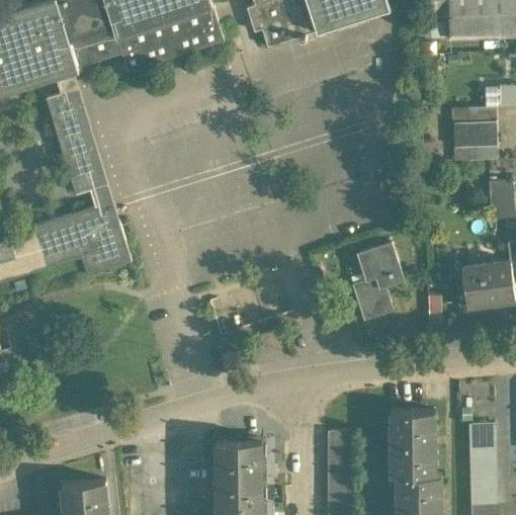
[(79,70),(72,49),(116,35),(104,0),(45,0),(0,13),(0,392),(12,389),(5,367),(9,366),(7,358),(3,359),(0,349),(0,281),(82,257),(87,275),(131,262),(118,222),(107,225),(101,205),(95,207),(9,234),(0,204),(0,93),(55,77),(73,72),(79,70)]
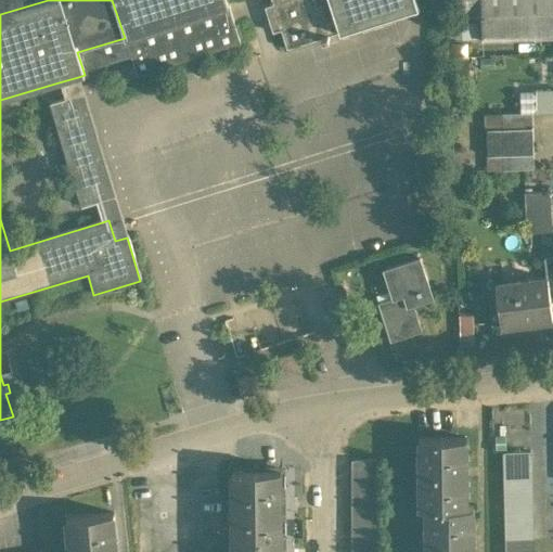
[(238,43),(223,0),(112,0),(136,76),(187,61),(238,43)]
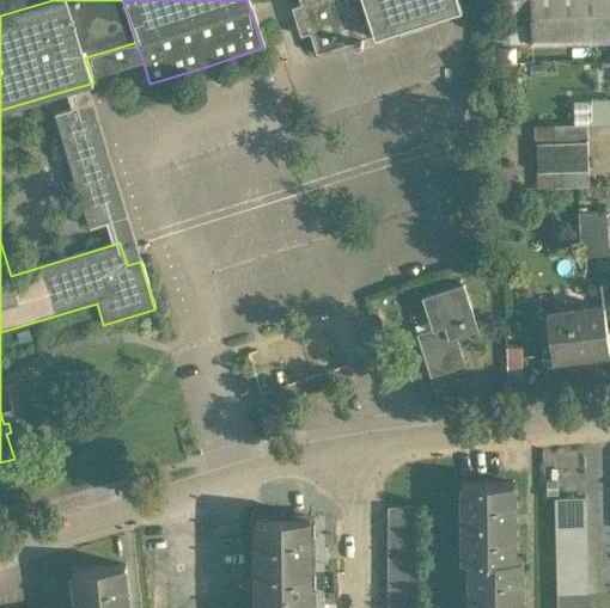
[(297,0),(299,4),(290,7),(299,35),(307,32),(315,55),(353,43),(354,47),(361,44),(360,41),(459,10),(456,0),(297,0)]
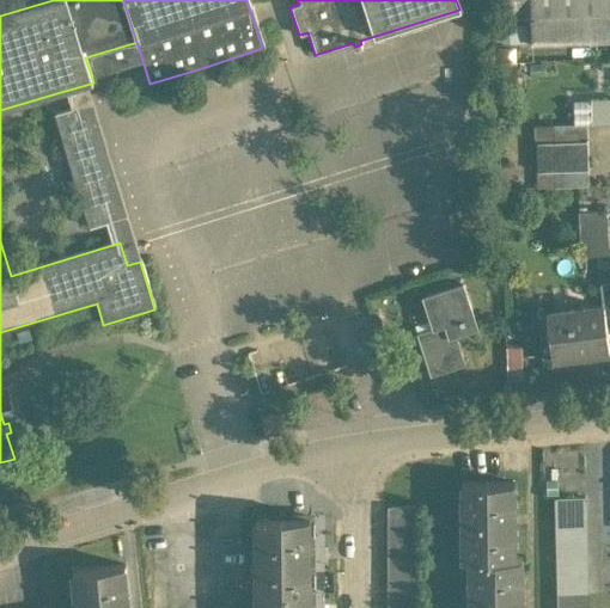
[(609,0),(505,0),(506,22),(529,22),(530,47),(609,43),(609,0)]
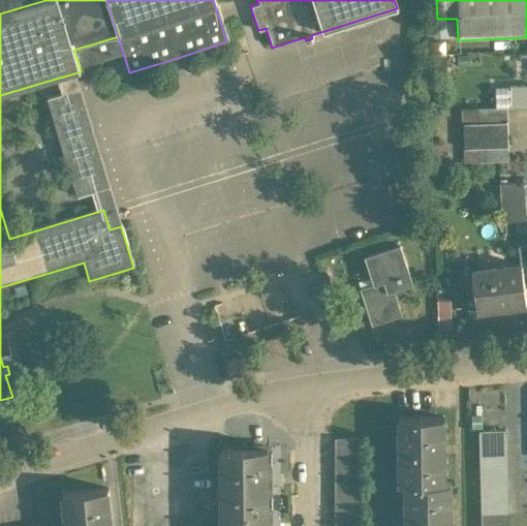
[(121,226),(74,73),(56,79),(61,95),(67,93),(92,175),(97,191),(91,193),(97,212),(103,210),(110,229),(121,226)]
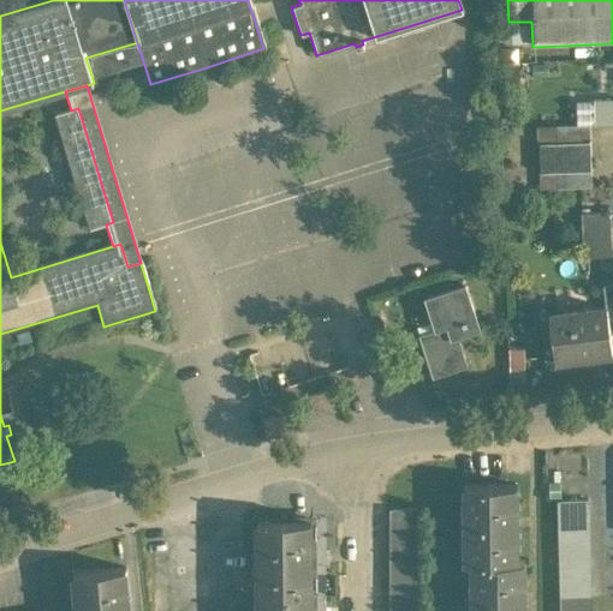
[(612,101),(591,102),(593,126),(612,125),(612,101)]
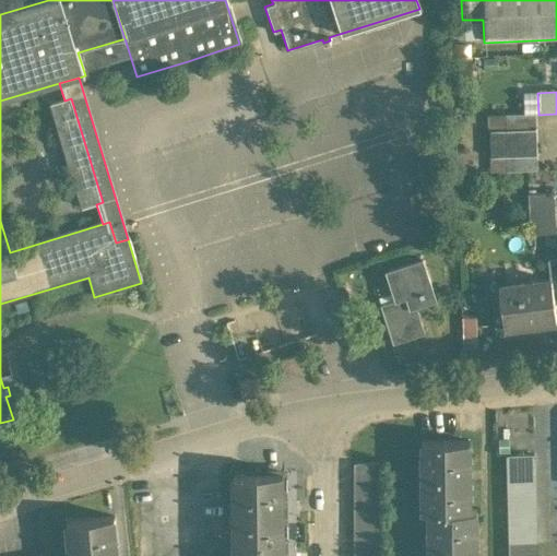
[(97,185),(71,98),(64,101),(49,105),(75,192),(97,185)]
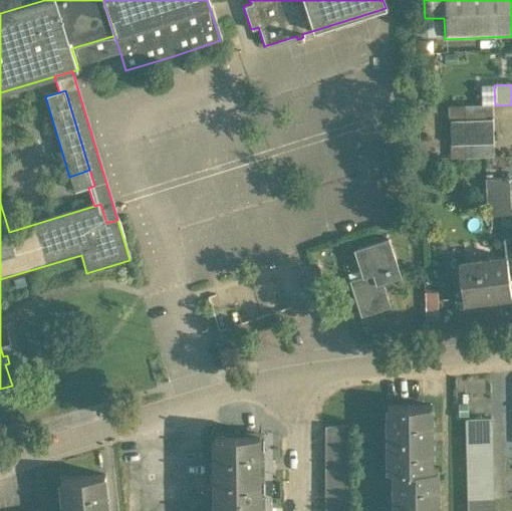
[(491,105),(463,106),(464,120),(450,121),(450,146),(464,145),(465,159),(493,158),(491,105)]
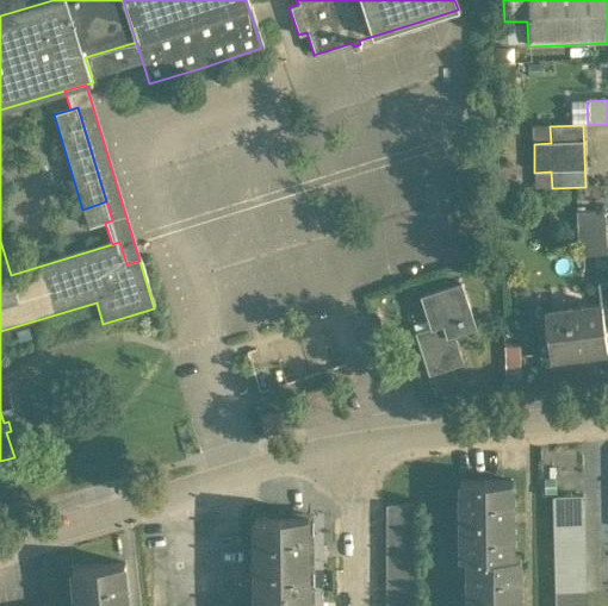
[(106,201),(82,210),(88,227),(105,223),(112,220),(106,201)]
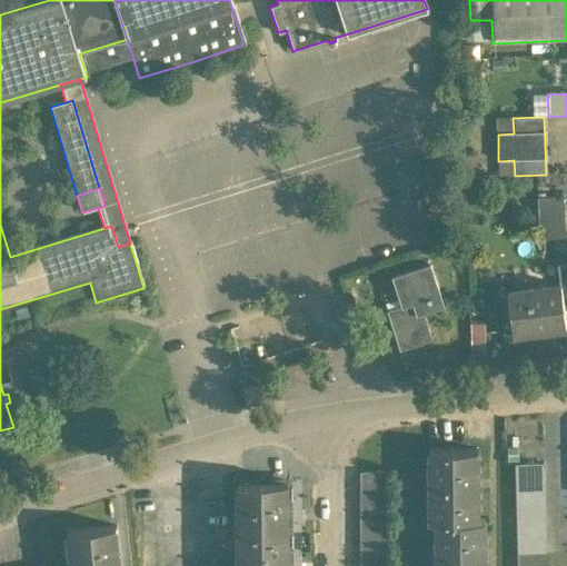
[(563,197),(536,199),(538,240),(565,239),(563,197)]
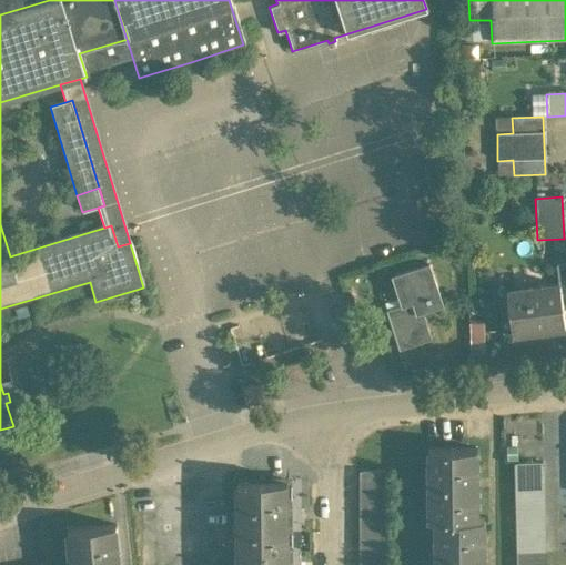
[(565,264),(555,266),(557,286),(558,286),(562,310),(565,309),(565,264)]
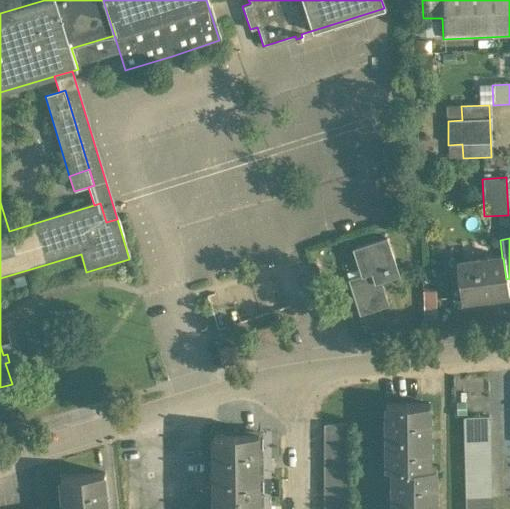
[(385,239),(352,250),(363,281),(349,286),(359,315),(387,306),(379,282),(397,276),(385,239)]
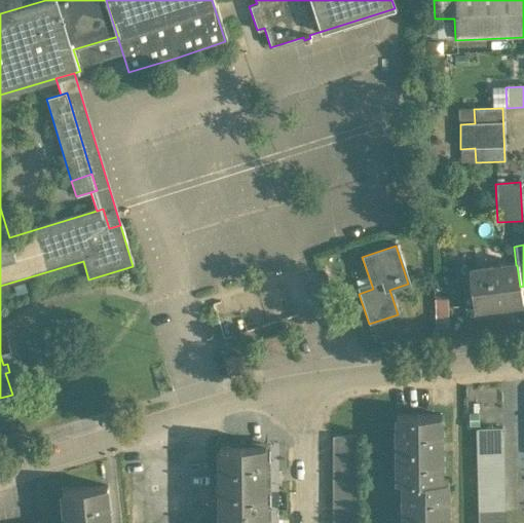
[(516,265),(469,271),(471,288),(462,289),(464,309),(473,308),(473,309),(522,303),(520,287),(517,265),(516,265)]
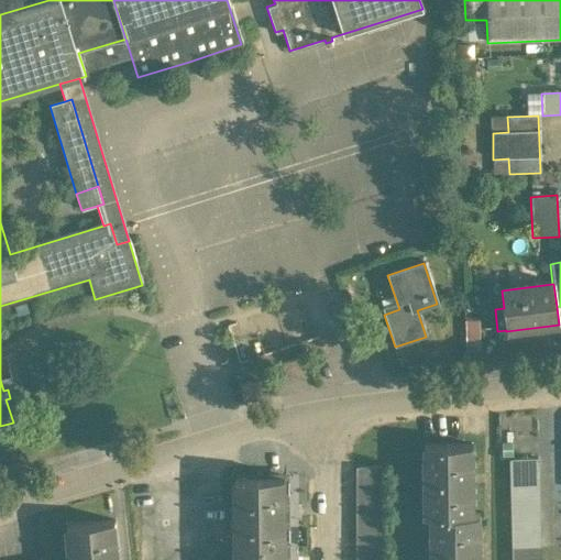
[(472,516),(472,447),(424,448),(425,517),(431,517),(431,559),(479,559),(479,516),(472,516)]
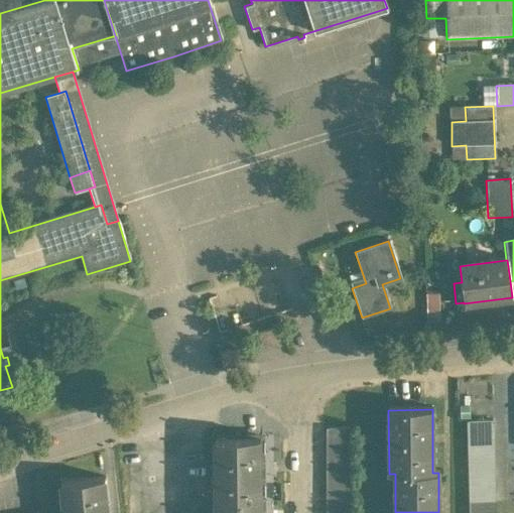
[(492,420),(467,421),(468,434),(492,433),(492,420)]
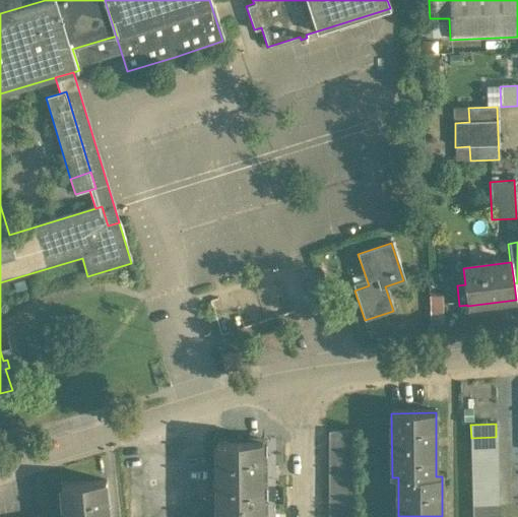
[(353,432),(328,432),(328,445),(353,445),(353,432)]
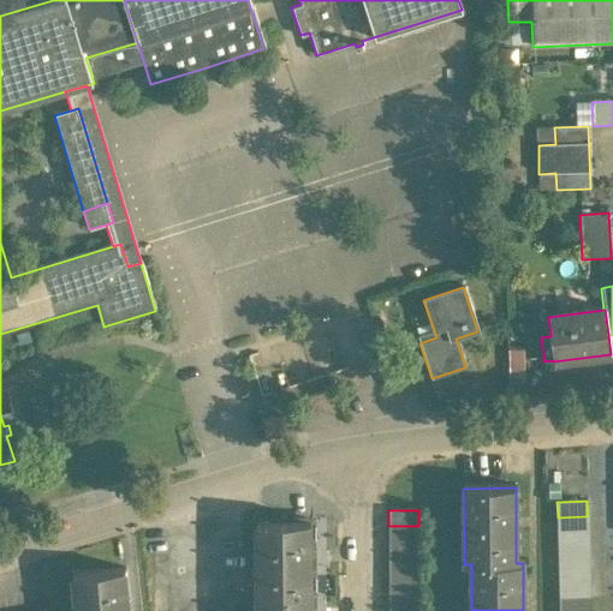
[(587,516),(558,517),(558,531),(588,531),(587,516)]
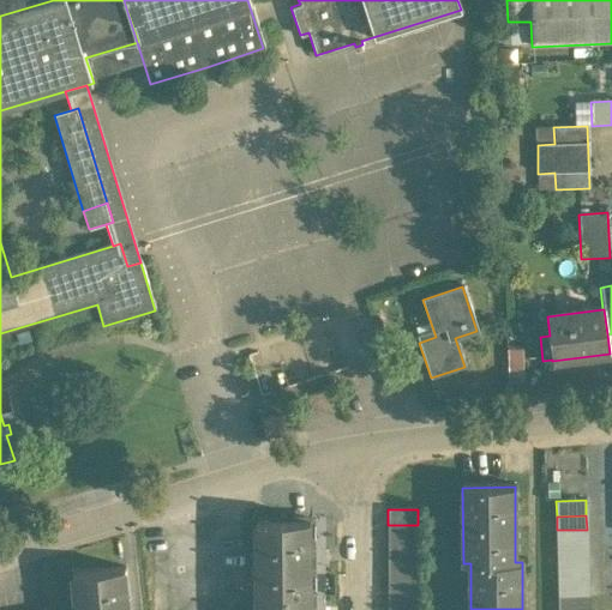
[(310,609),(310,521),(256,521),(256,609),(310,609)]
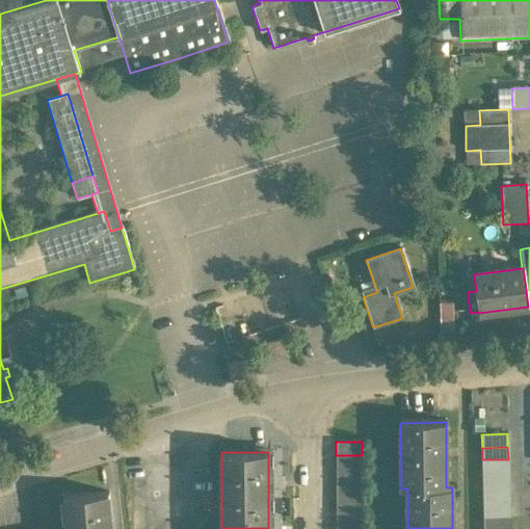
[(362,455),(336,455),(337,467),(362,467),(362,455)]
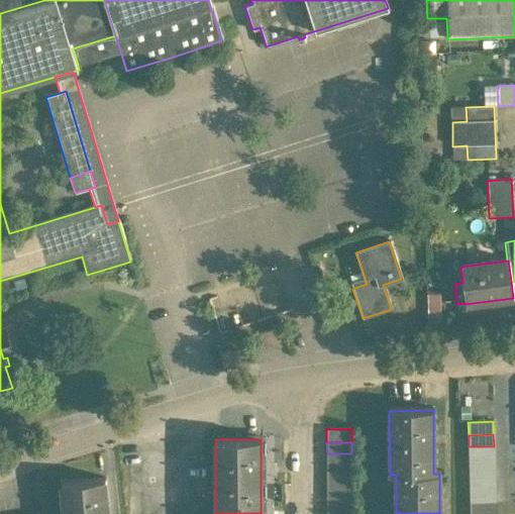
[(494,446),(469,446),(469,458),(494,457),(494,446)]
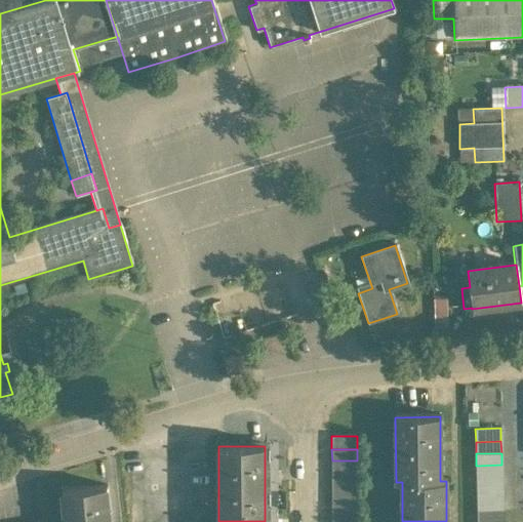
[(357,460),(332,460),(332,473),(357,473),(357,460)]
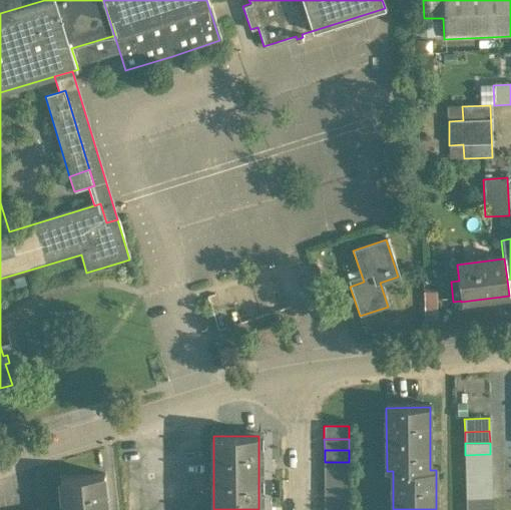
[(490,454),(465,455),(466,466),(490,466),(490,454)]
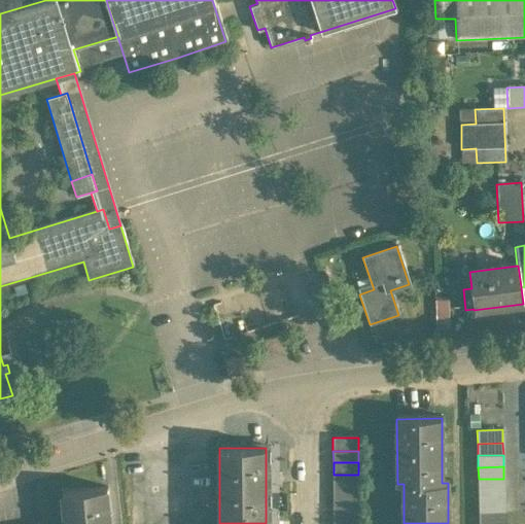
[(358,475),(334,475),(334,486),(358,486),(358,475)]
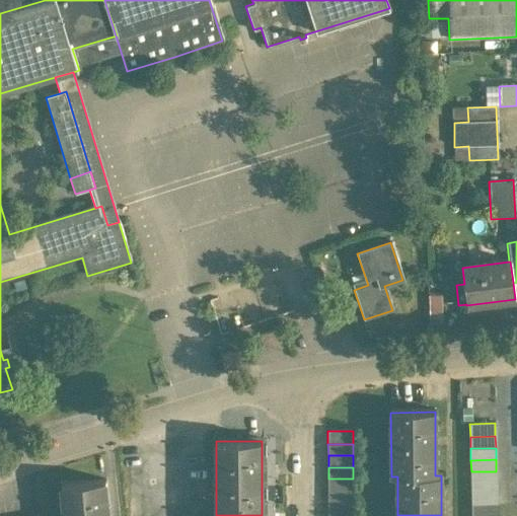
[(496,471),(471,471),(471,484),(496,483),(496,471)]
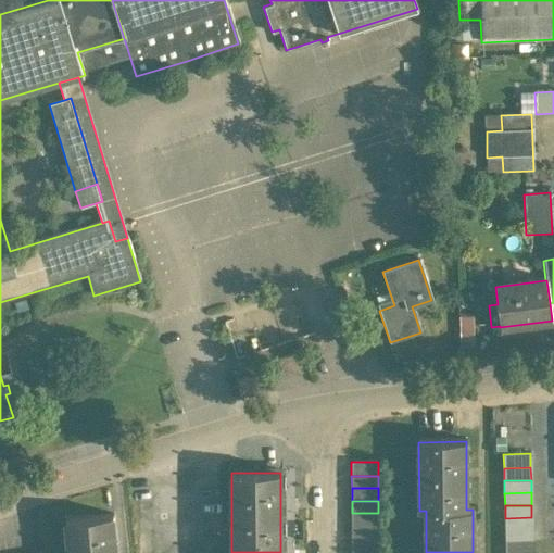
[(378,513),(352,513),(352,526),(378,526),(378,513)]
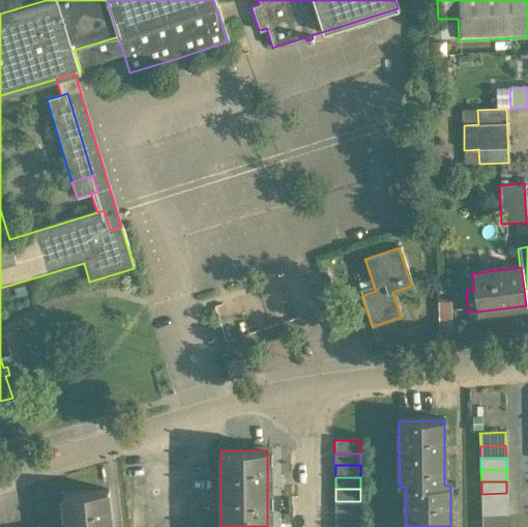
[(111,526),(107,491),(62,496),(65,526),(111,526)]
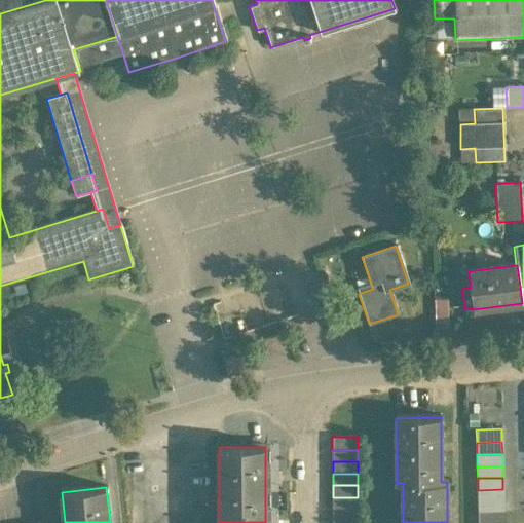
[(502,489),(478,490),(478,501),(503,500),(502,489)]
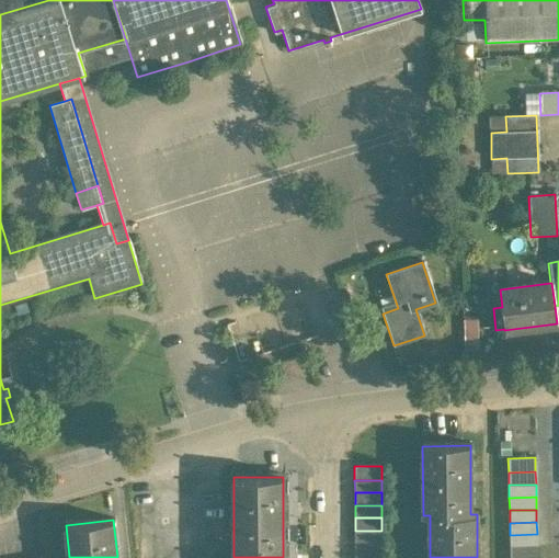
[(381,531),(355,531),(355,543),(381,543),(381,531)]
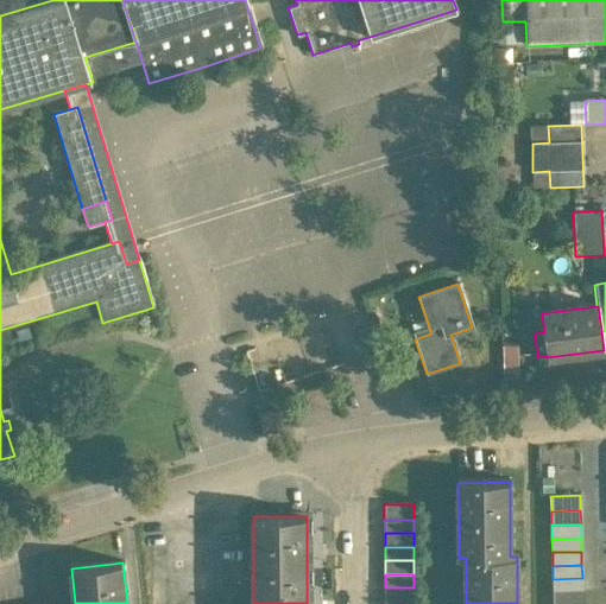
[(582,578),(553,579),(553,592),(582,592),(582,578)]
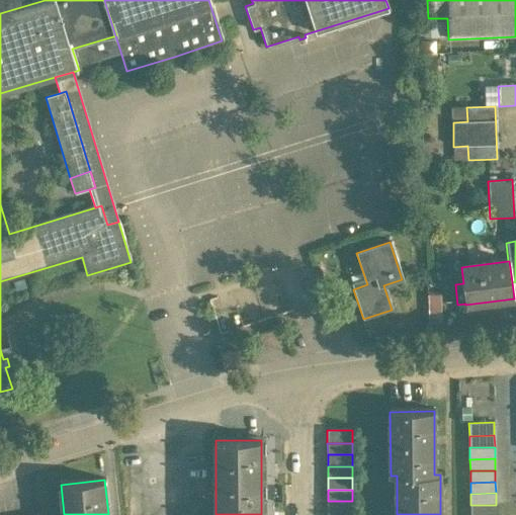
[(352,501),(328,501),(328,513),(352,513),(352,501)]
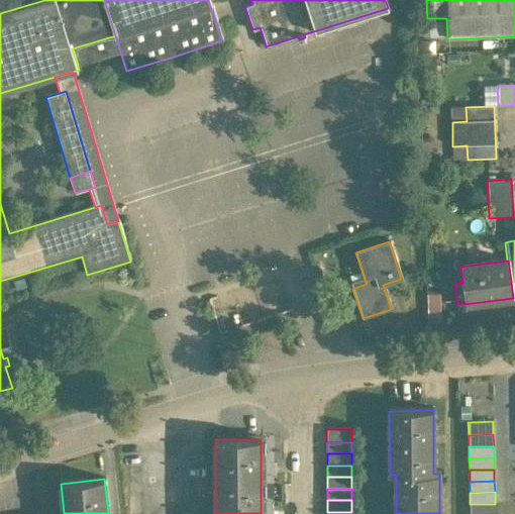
[(495,504),(470,504),(470,513),(495,513),(495,504)]
